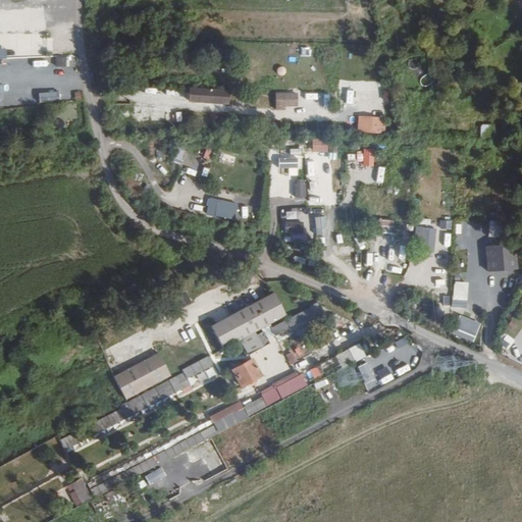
[(70,66),(70,57),(55,57),(56,66),(70,66)]
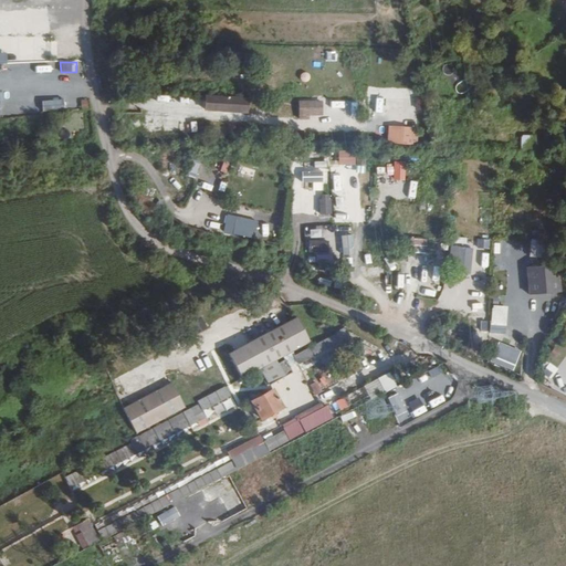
[(239,107),(239,98),(203,97),(203,102),(207,102),(207,106),(239,107)]
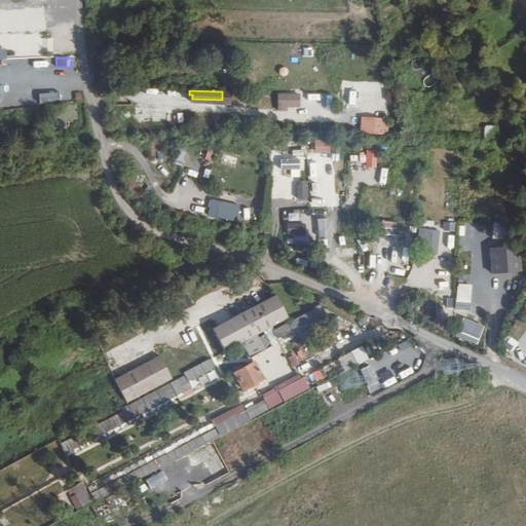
[(40,94),(41,104),(61,102),(60,92),(40,94)]
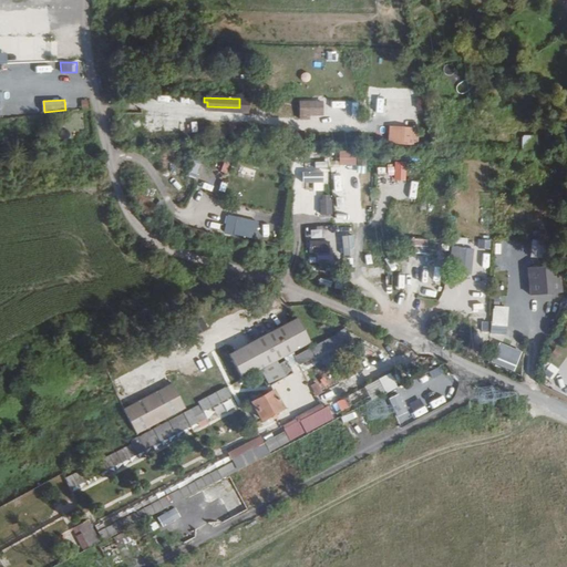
[(326,116),(326,100),(300,101),(300,116),(326,116)]
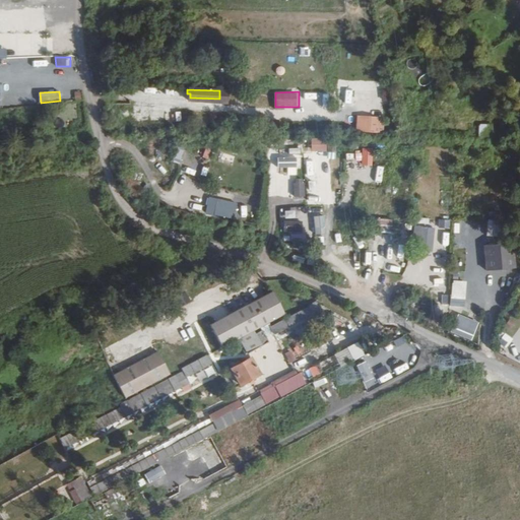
[(356,116),(356,132),(383,133),(383,116),(356,116)]
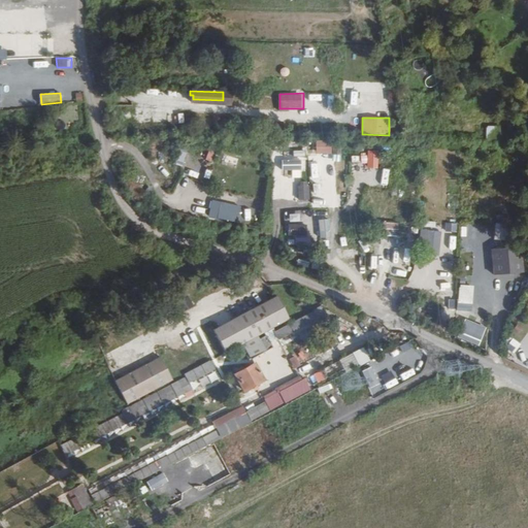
[(487,138),(499,138),(499,126),(487,126),(487,138)]
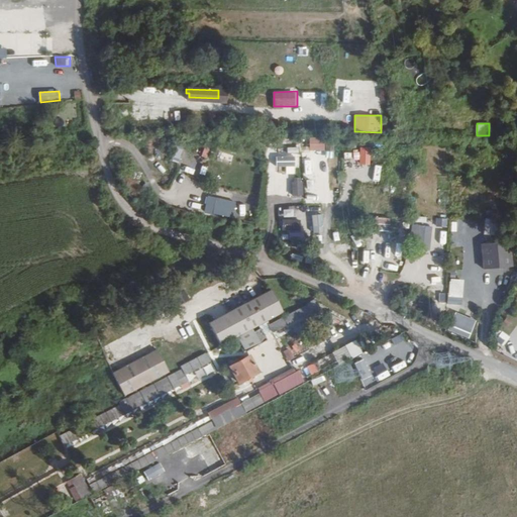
[(324,158),(324,139),(310,139),(311,159),(324,158)]
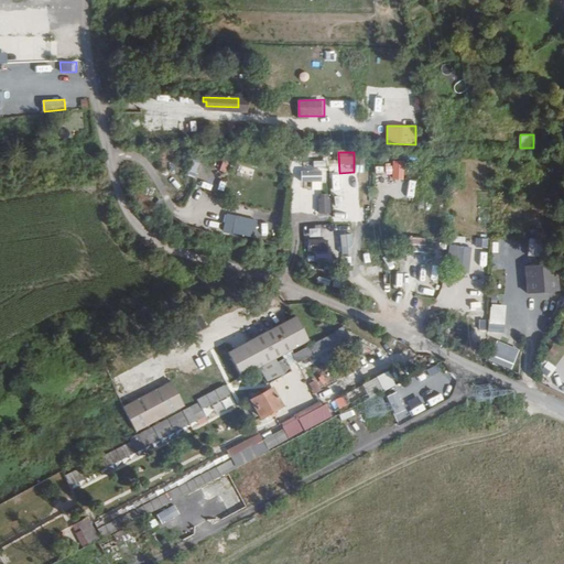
[(404,180),(405,161),(392,160),(392,180),(404,180)]
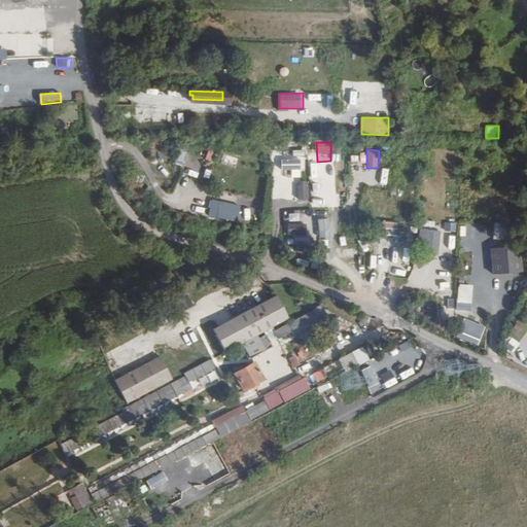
[(196,186),(199,179),(185,173),(182,180),(196,186)]
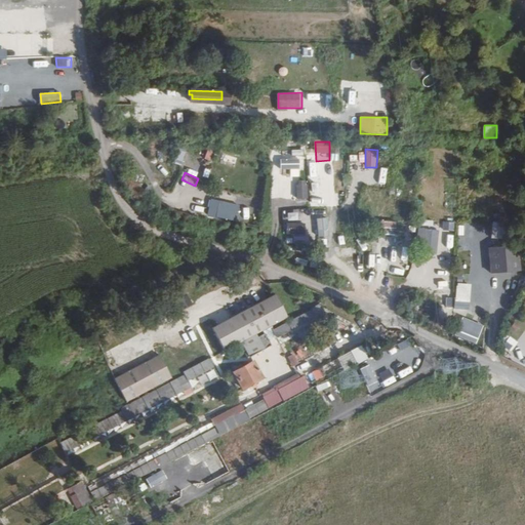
[(307,172),(298,172),(297,199),(306,199),(307,172)]
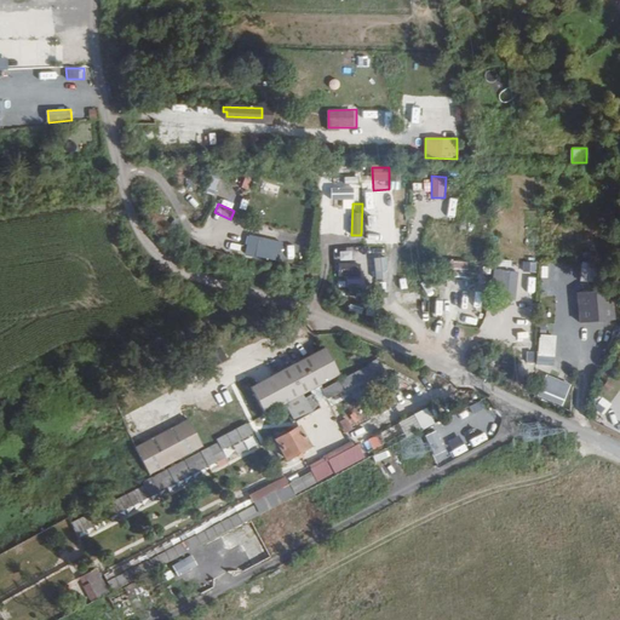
[(434,210),(432,218),(453,222),(454,213),(434,210)]
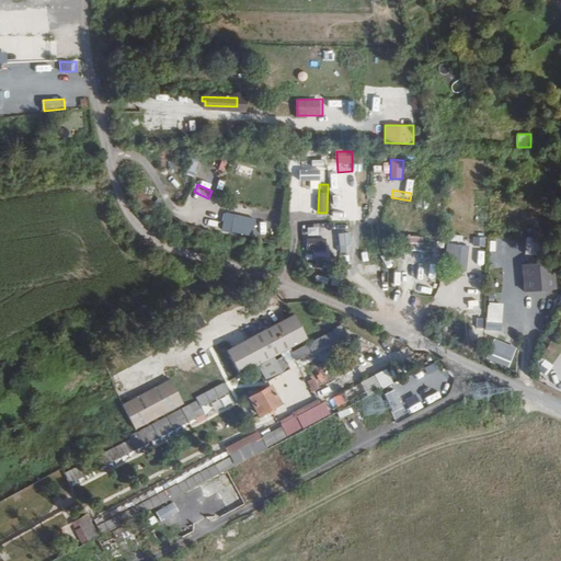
[(255,209),(235,224),(254,252),(264,245),(258,237),(268,228),(255,209)]
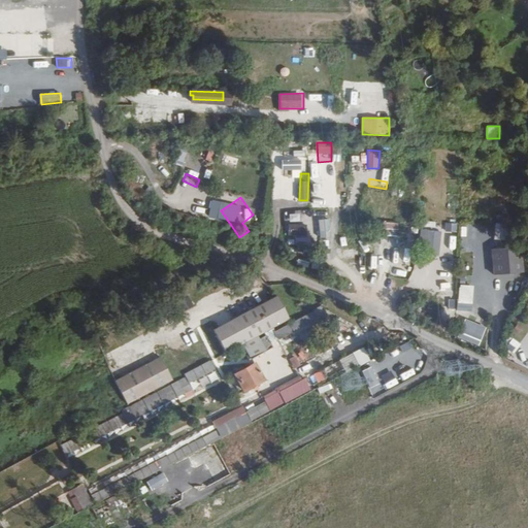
[(305,236),(306,211),(288,211),(287,236),(305,236)]
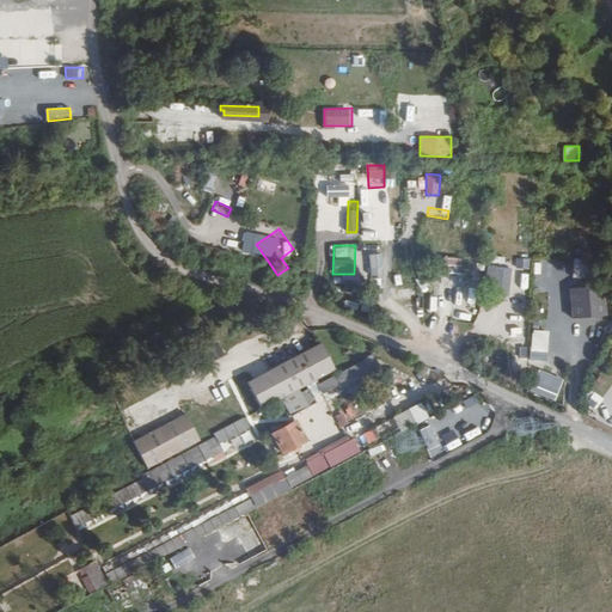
[(372,280),(373,261),(378,262),(379,248),(369,248),(369,250),(359,250),(357,280),(372,280)]
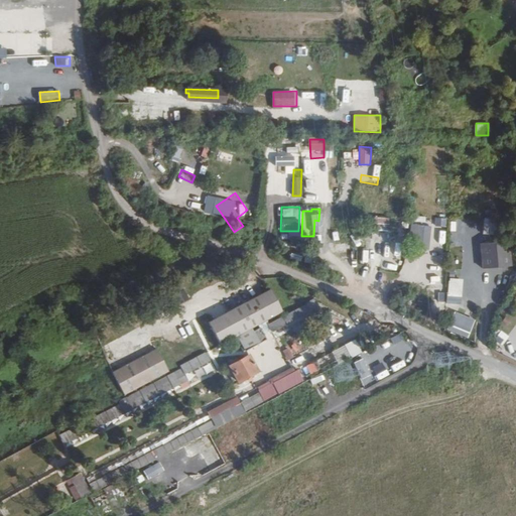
[(242,214),(240,220),(252,223),(253,217),(242,214)]
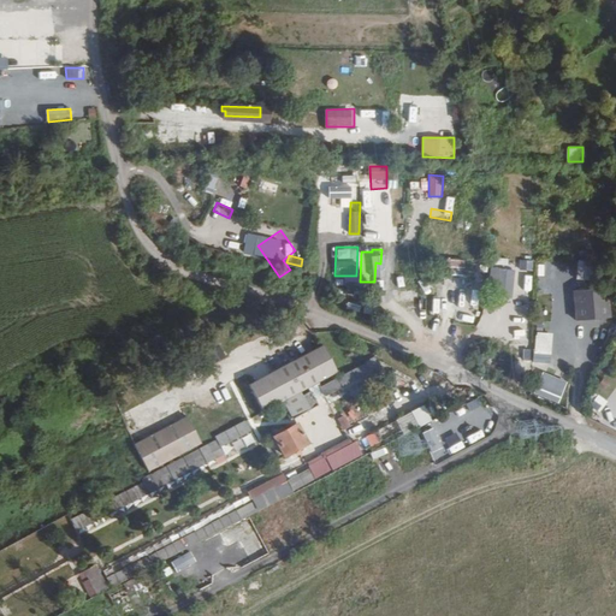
[(579,256),(578,280),(594,280),(594,258),(579,256)]
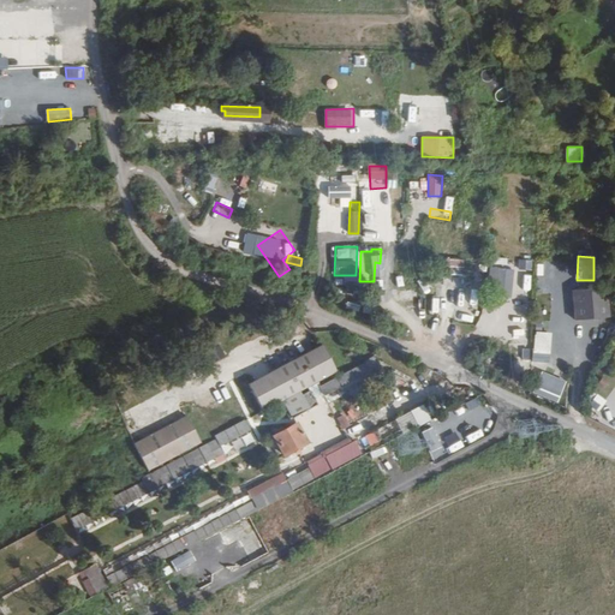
[(465,274),(465,260),(447,258),(447,274),(465,274)]
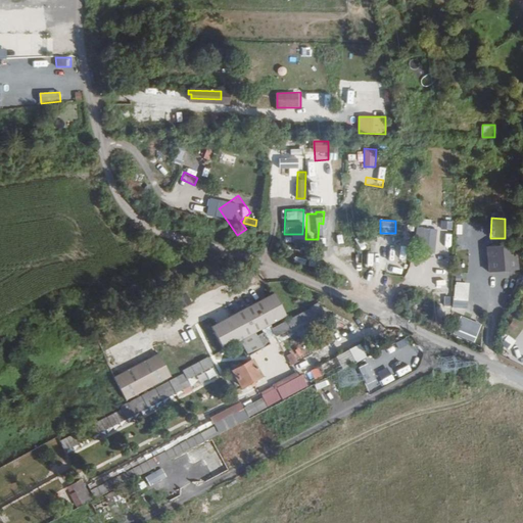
[(441,229),(453,229),(453,221),(441,221),(441,229)]
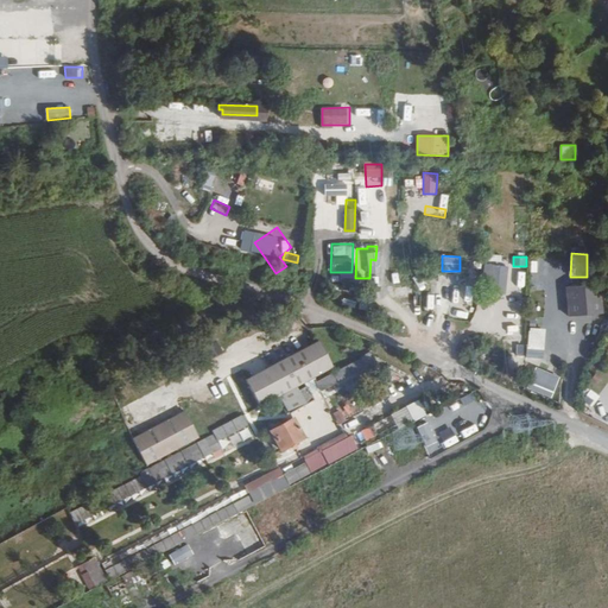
[(487,291),(506,293),(508,266),(489,264),(487,291)]
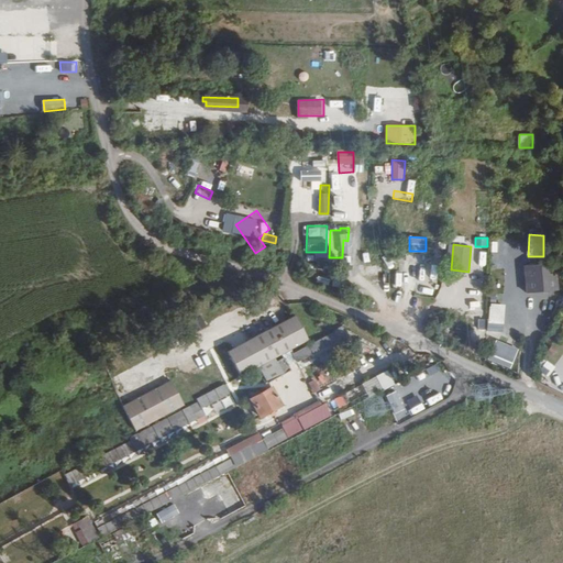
[(316,253),(316,262),(327,261),(327,253),(316,253)]
